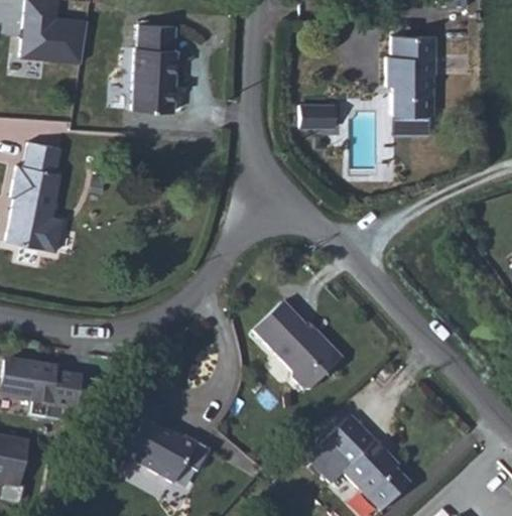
[(26,0),(21,56),(83,62),(89,19),(56,17),(57,0),(26,0)]
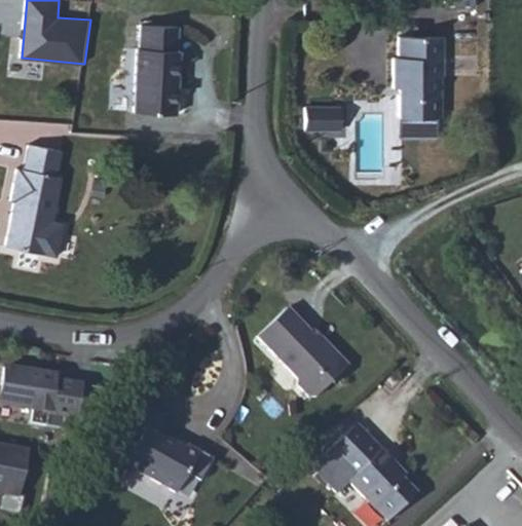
[(178,114),(181,50),(179,50),(180,26),(143,24),(142,48),(139,48),(136,111),(178,114)]
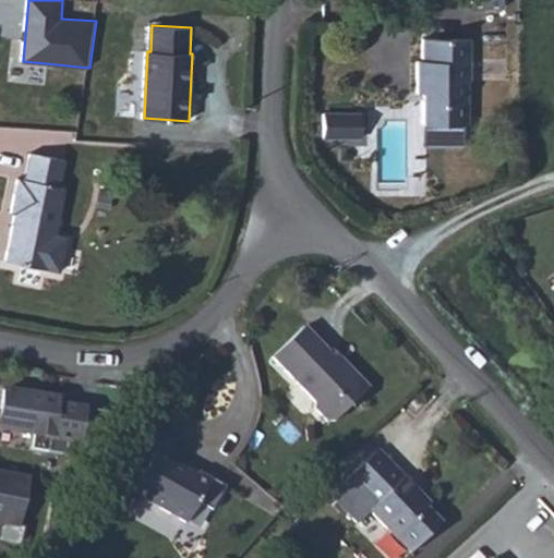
[(471,124),(471,81),(473,81),(474,39),(425,38),(425,61),(420,61),(420,93),(425,93),(425,124),(426,124),(465,124),(471,124)]
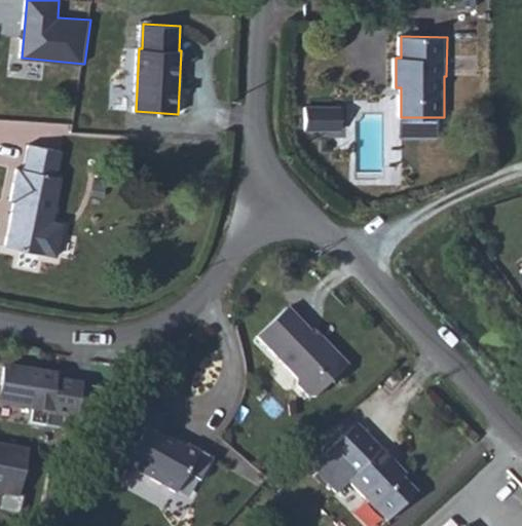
[(307,130),(314,130),(314,120),(325,120),(326,107),(307,107),(307,130)]
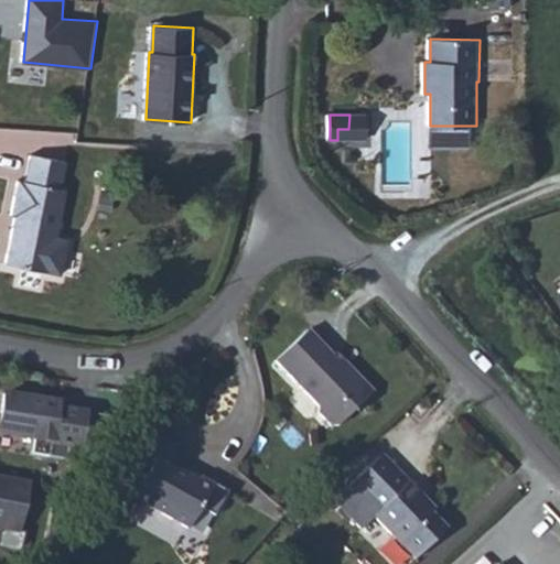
[(337,140),(368,140),(368,115),(350,115),(348,129),(337,129),(337,140)]
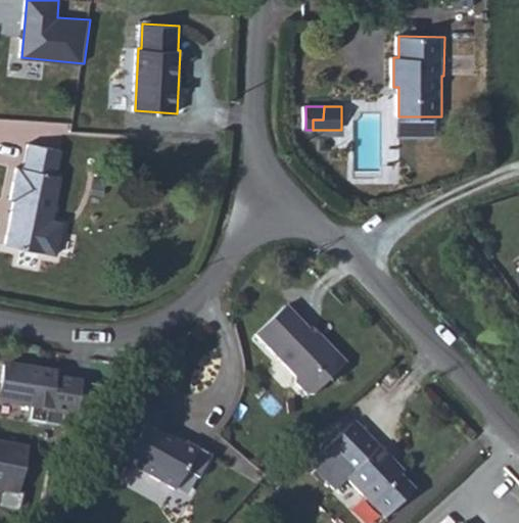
[(435,116),(399,116),(399,136),(435,136),(435,116)]
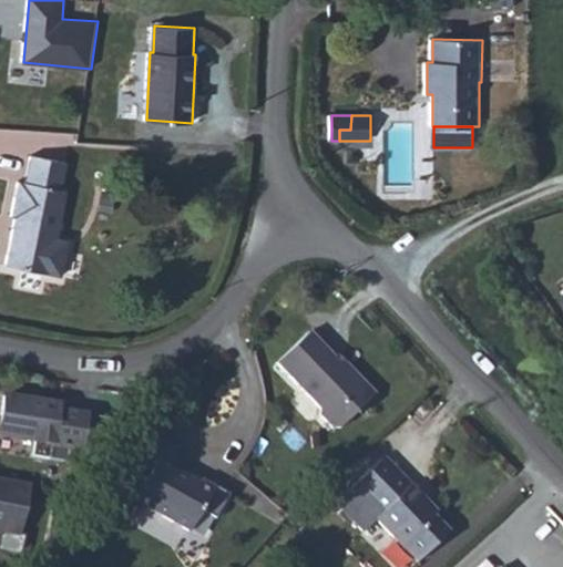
[(68,162),(33,155),(28,183),(20,181),(13,216),(23,218),(21,229),(16,228),(8,266),(63,276),(70,240),(59,238),(68,191),(62,189),(68,162)]
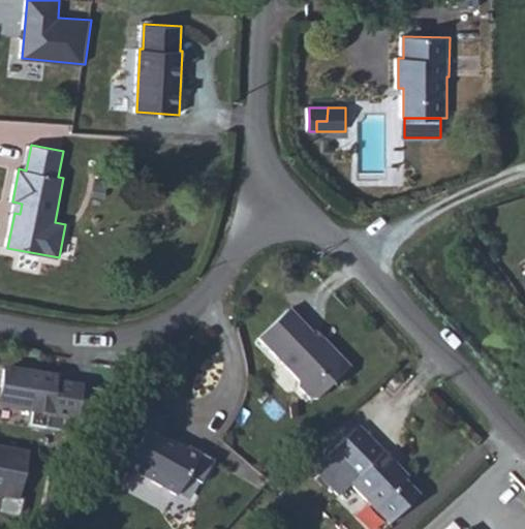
[(320,341),(314,335),(290,310),(260,339),(301,381),(301,387),(313,400),(318,400),(352,368),(323,338),(320,341)]
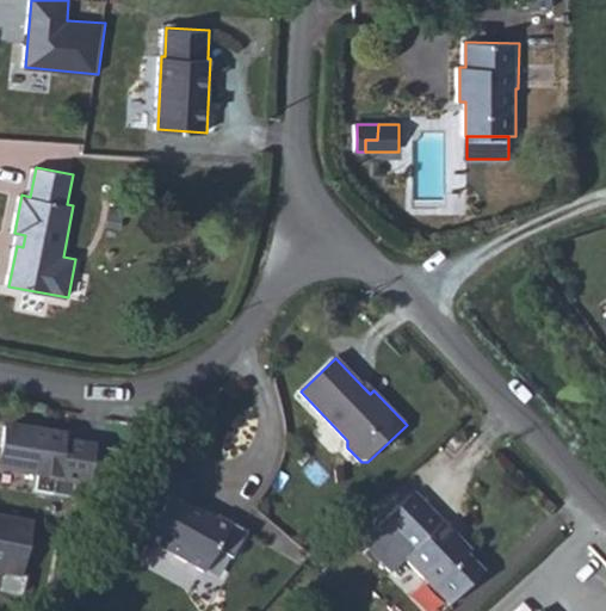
[(370,394),(373,390),(366,383),(363,387),(370,394)]
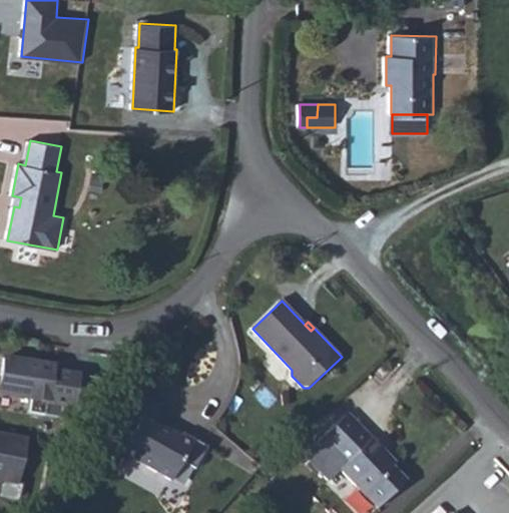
[(114,369),(116,357),(103,355),(101,367),(114,369)]
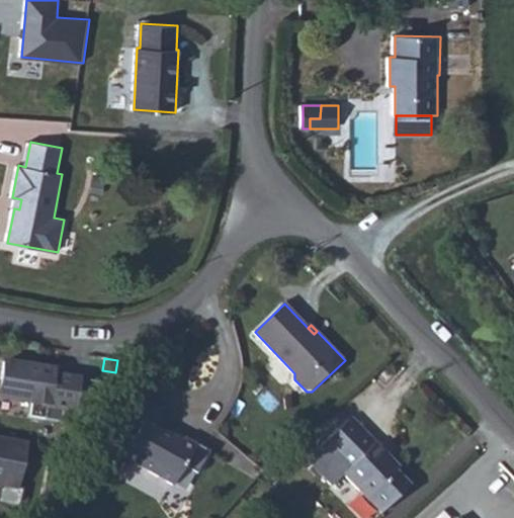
[(76,412),(81,379),(55,375),(56,370),(6,362),(0,398),(33,403),(30,418),(48,421),(50,408),(76,412)]
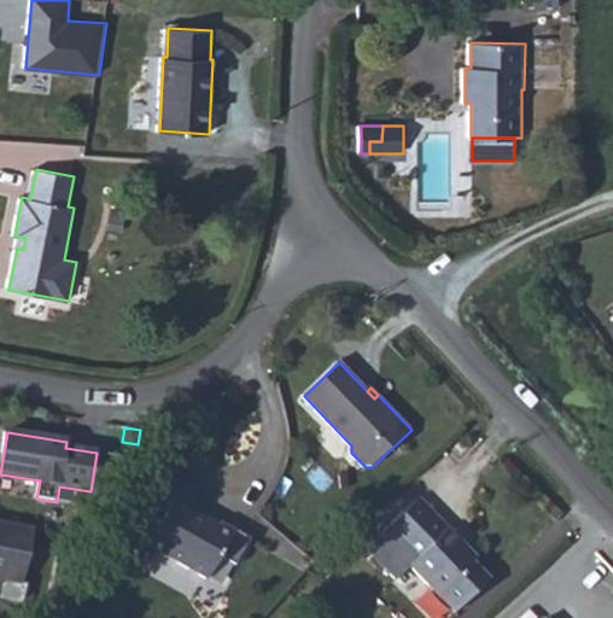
[(252,540),(222,522),(219,528),(190,511),(200,493),(165,473),(150,502),(169,512),(150,546),(209,578),(222,557),(238,566),(252,540)]
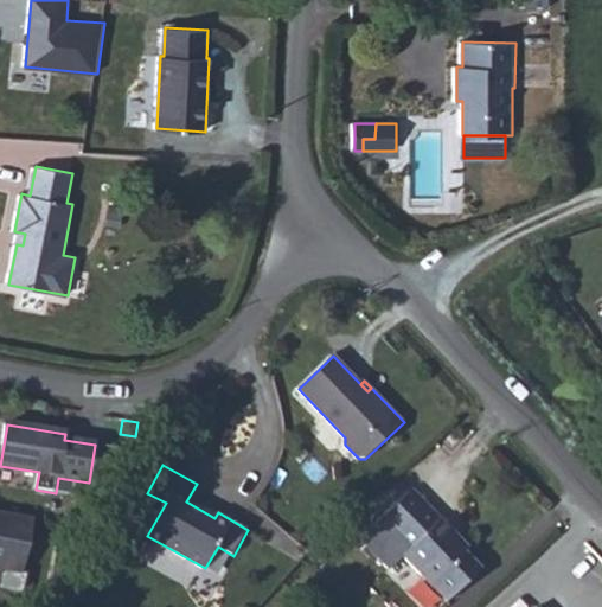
[(452,537),(455,532),(414,490),(363,540),(392,570),(405,557),(449,602),(484,569),(467,553),(452,537)]
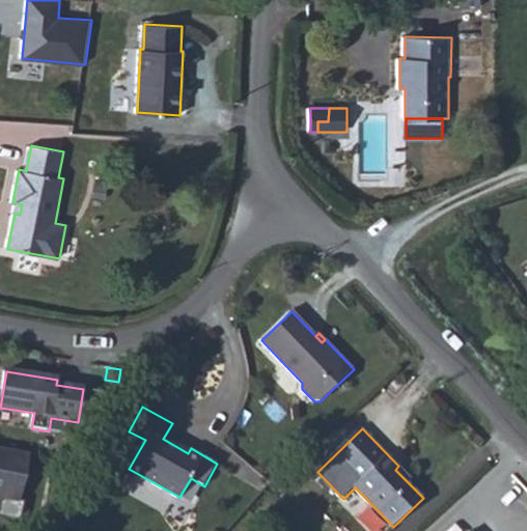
[(0,498),(3,499),(3,502),(2,501),(0,512),(0,516),(22,521),(25,502),(21,501),(30,454),(0,447),(0,498)]
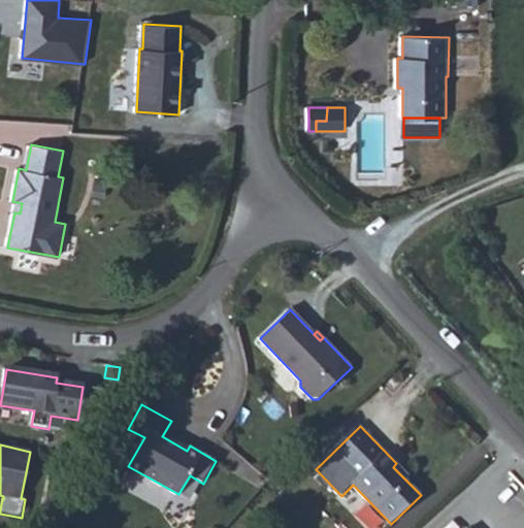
[(393,467),(406,481),(410,476),(396,463),(393,467)]
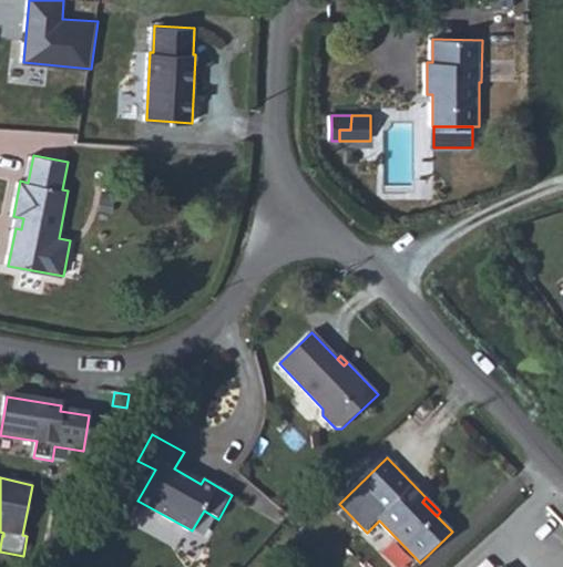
All buildings are outlined.
